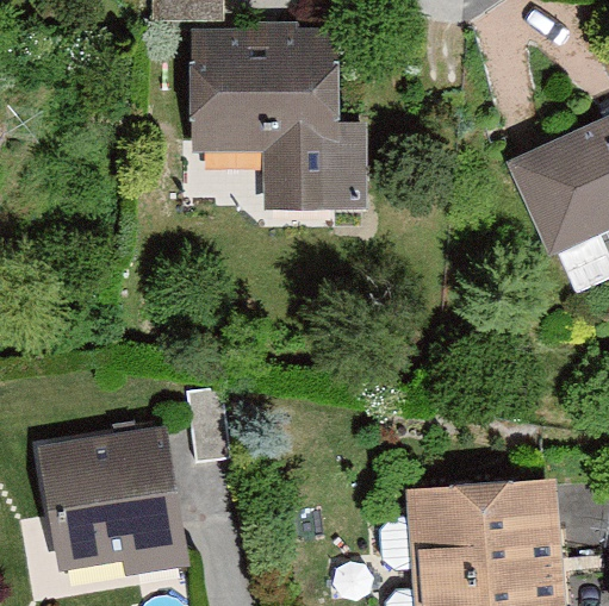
[(150,0),(151,19),(227,18),(225,0),(150,0)]
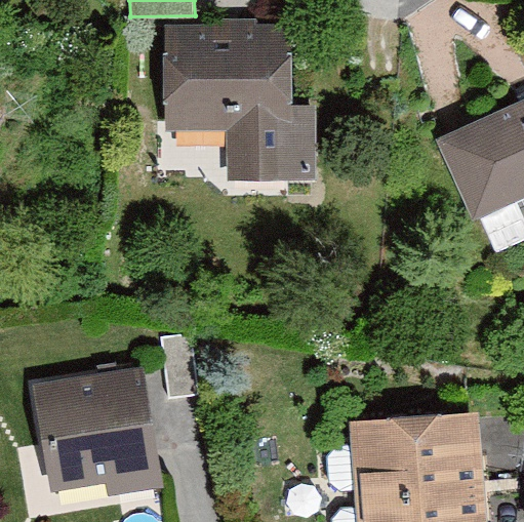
[(290,25),(164,26),(165,130),(226,130),(226,179),(316,179),(315,104),(290,104),(290,25)]
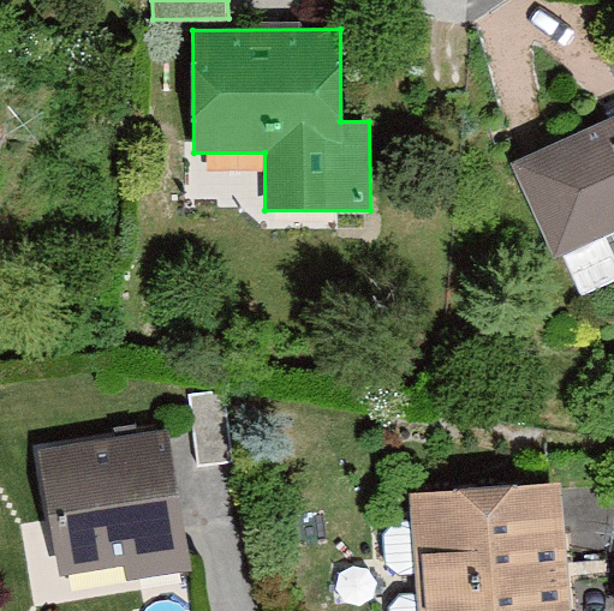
[(613,115),(512,162),(555,258),(613,231),(613,115)]
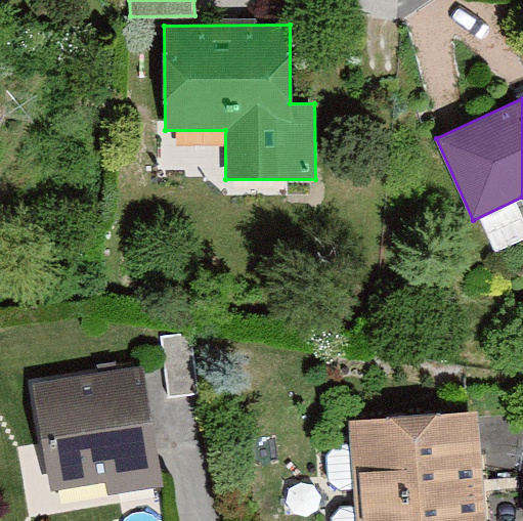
[(160,335),(168,395),(199,391),(190,331),(160,335)]
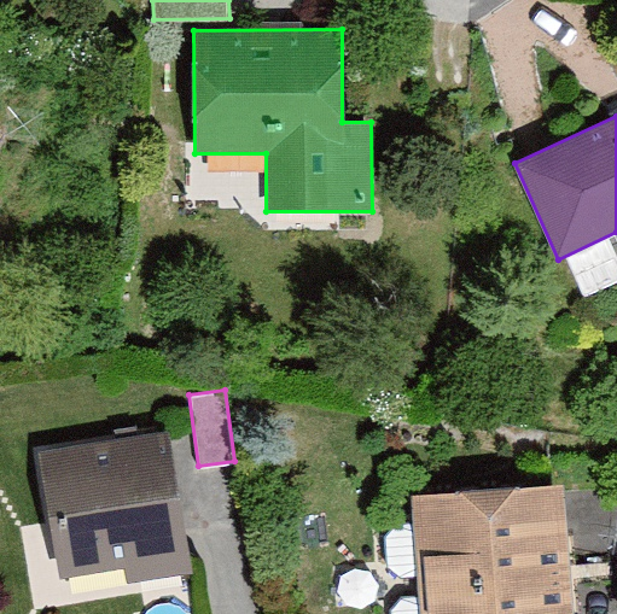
[(168,427),(36,448),(57,578),(123,567),(126,583),(191,573),(168,427)]
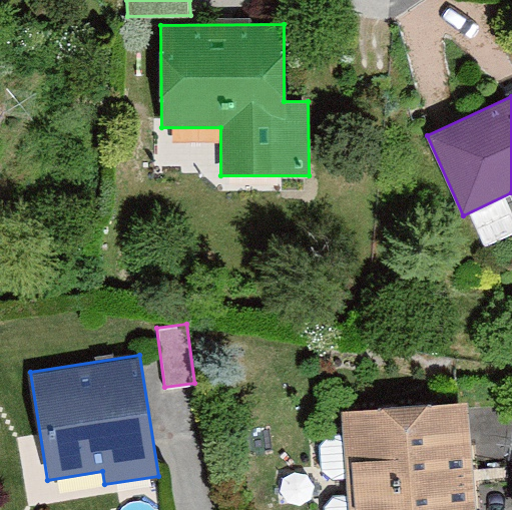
[(474,509),(469,404),(342,411),(349,509),(474,509)]
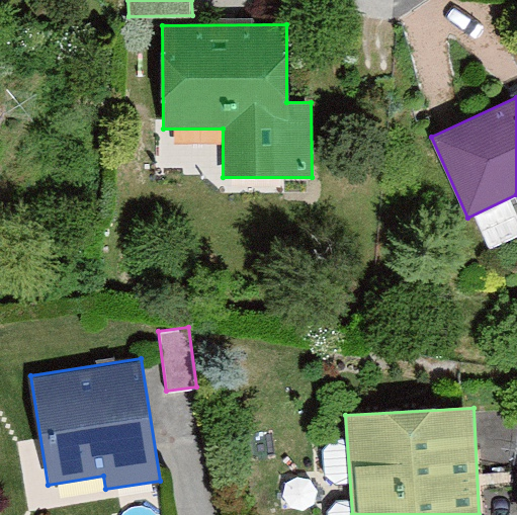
All buildings are outlined.
